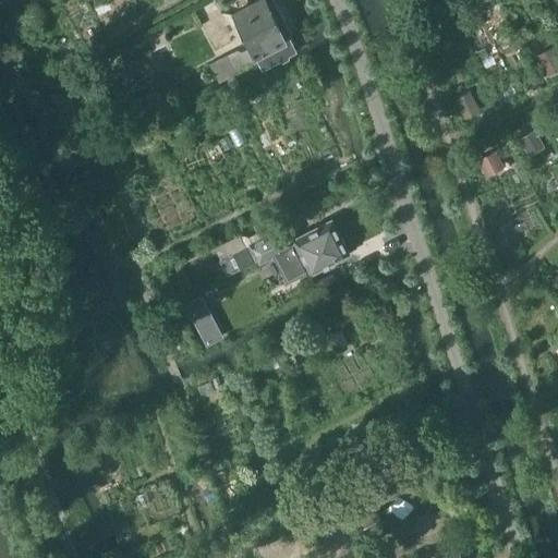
[(295,50),(295,49),(288,35),(291,33),(273,0),(257,0),(233,13),(250,47),(241,50),(237,48),(215,60),(206,65),(214,81),(222,75),(222,76),(228,73),(228,74),(256,59),(255,57),(264,51),(270,63),(295,50)]
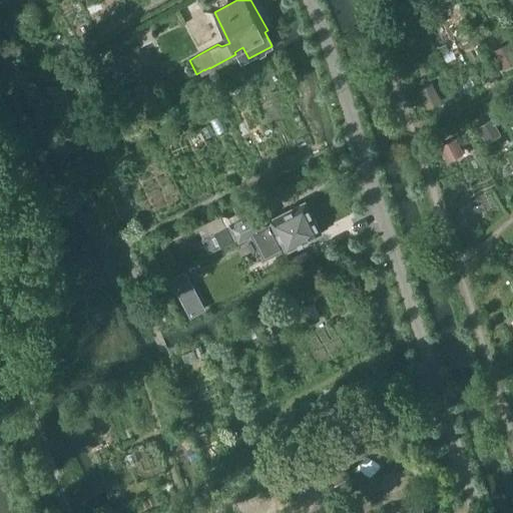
[(496,52),(504,67),(512,62),(512,54),(509,46),(496,52)]
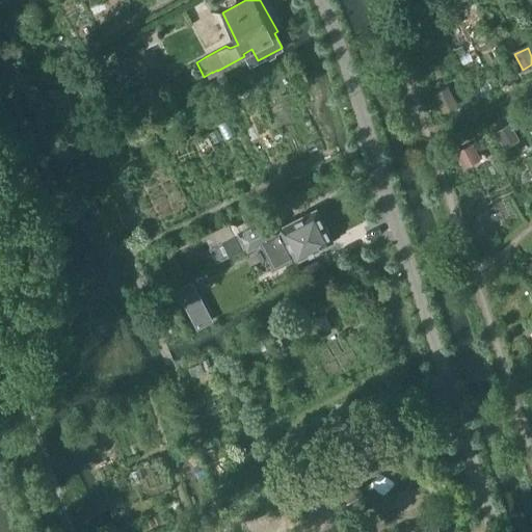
[(433,94),(444,111),(456,104),(447,86),(433,94)]
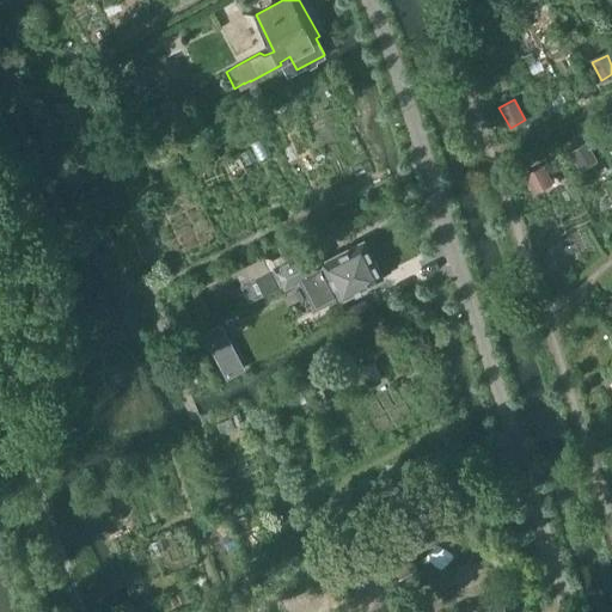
[(62,103),(54,106),(57,115),(66,111),(62,103)]
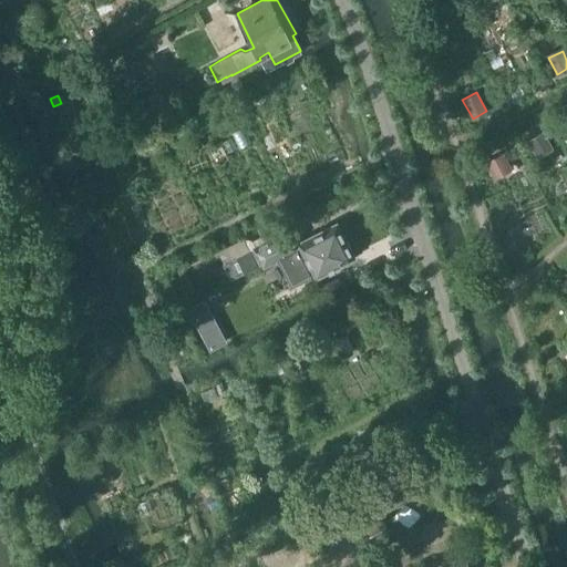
[(528,140),(537,155),(552,148),(542,132),(528,140)]
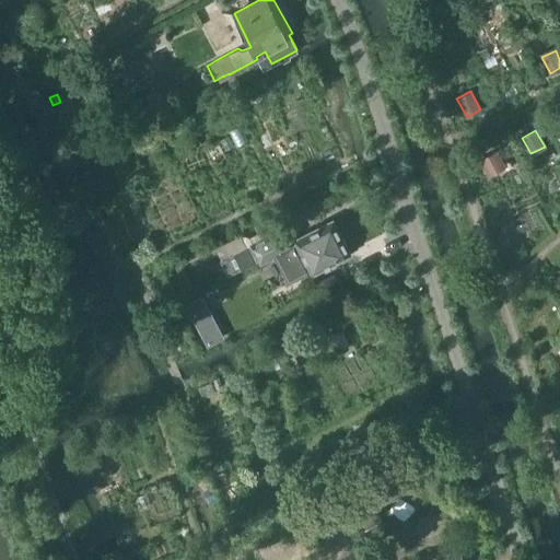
[(481,159),(489,173),(501,165),(494,152),(481,159)]
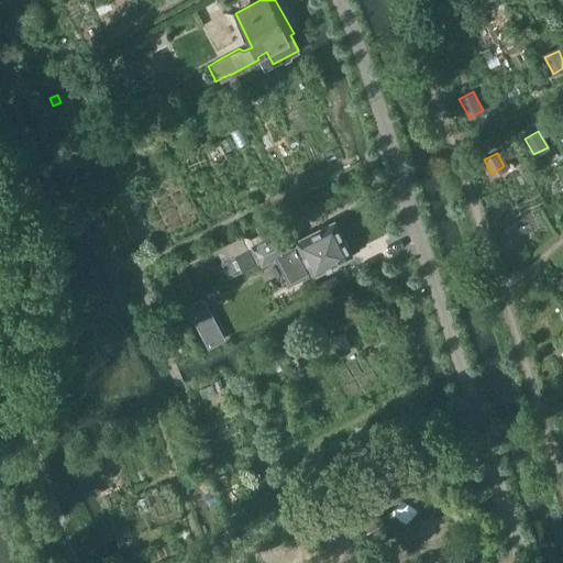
[(294,244),(282,251),(289,264),(296,261),(305,278),(349,254),(348,251),(348,247),(345,242),(342,241),(333,223),(293,244),(294,244)]
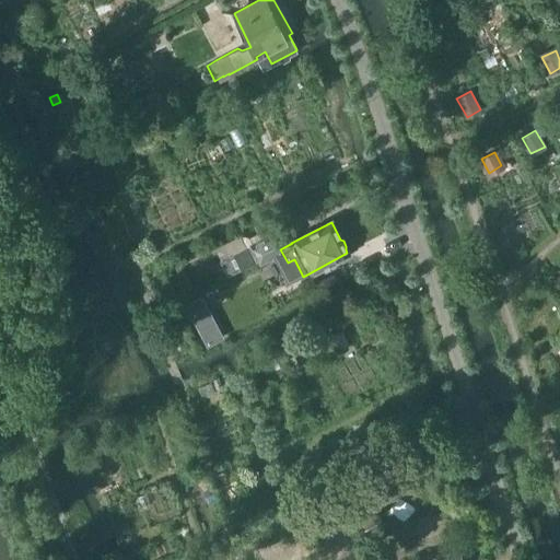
[(243,268),(243,269),(280,249),(292,243),(291,243),(283,226),(236,252),(236,253),(235,253),(243,267),(243,268)]
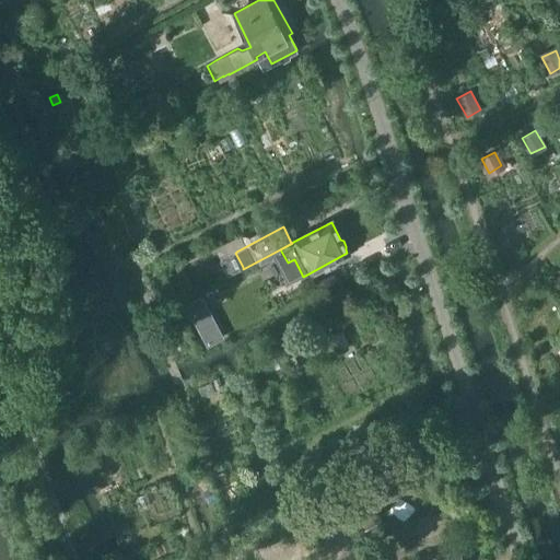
[(190,289),(179,265),(163,271),(175,296),(190,289)]
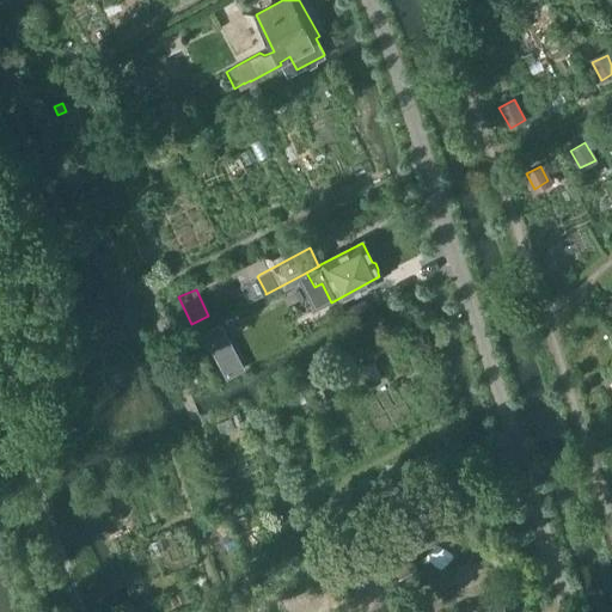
[(226,378),(244,368),(220,322),(202,331),(226,378)]
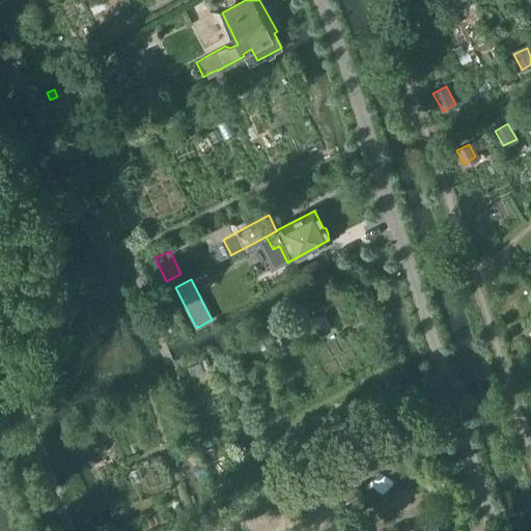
[(202,359),(205,367),(212,365),(208,356),(202,359)]
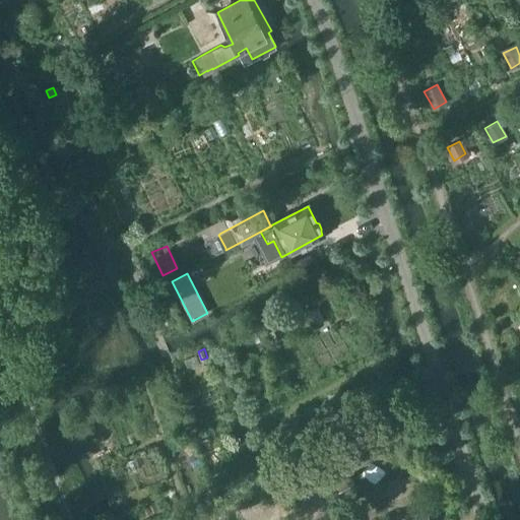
[(430,519),(426,508),(388,519),(430,519)]
